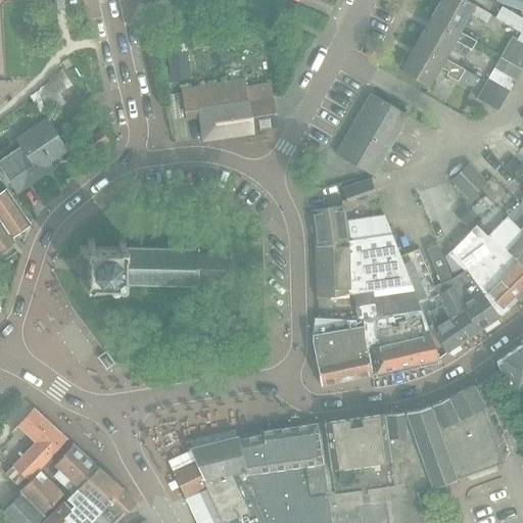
[(439,0),(431,16),(460,32),(470,12),(485,21),(490,14),(465,0),(439,0)]
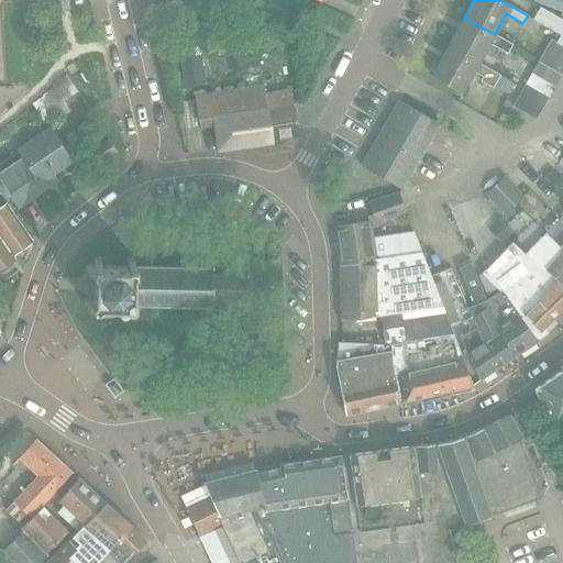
[(532,19),(561,35),(562,31),(562,30),(562,19),(540,6),(532,19)]
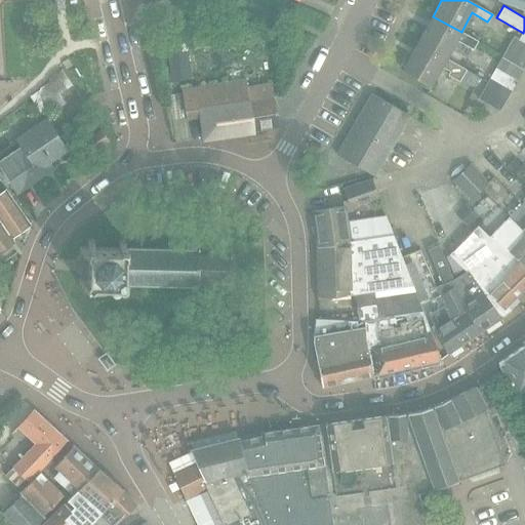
[(461,32),(433,16),(417,43),(445,58),(445,57),(456,39),(472,48),(477,40),(461,32)]
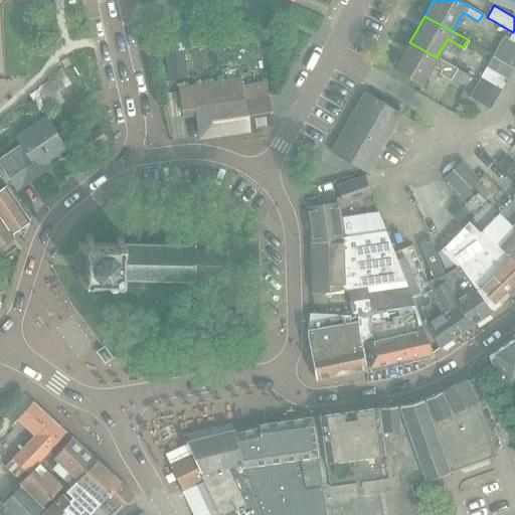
[(503,35),(497,45),(514,55),(514,41),(509,38),(503,35)]
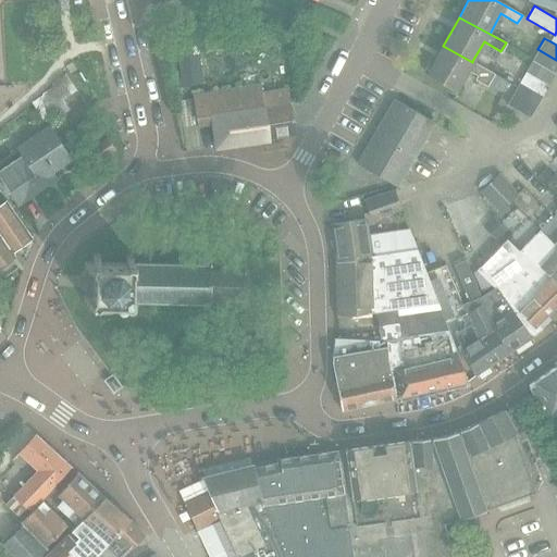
[(472,62),(443,46),(426,74),(457,90),(468,71),(478,76),(475,79),(487,86),(494,74),(472,61),(472,62)]
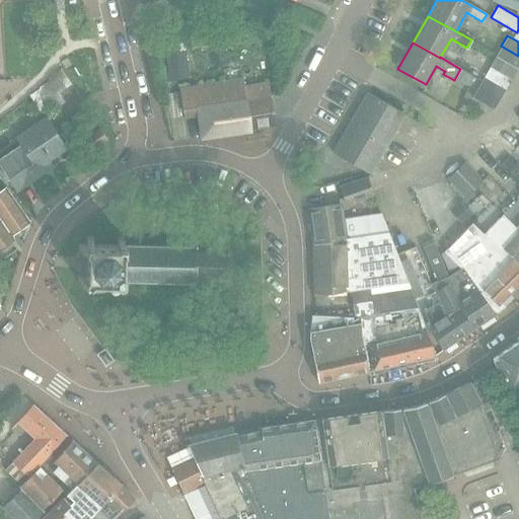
[(518,56),(501,46),(495,57),(516,69),(518,64),(518,56)]
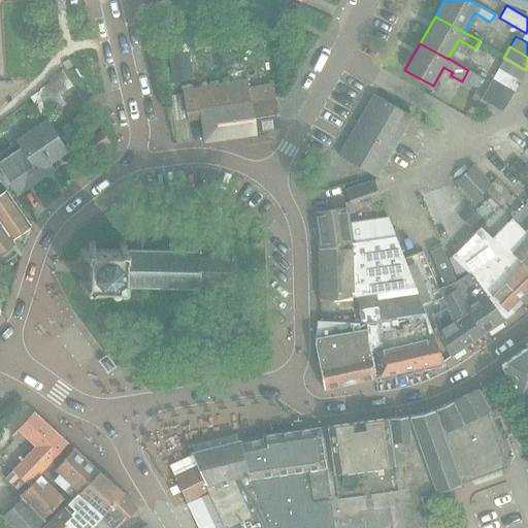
[(525,70),(503,58),(498,68),(520,80),(525,70)]
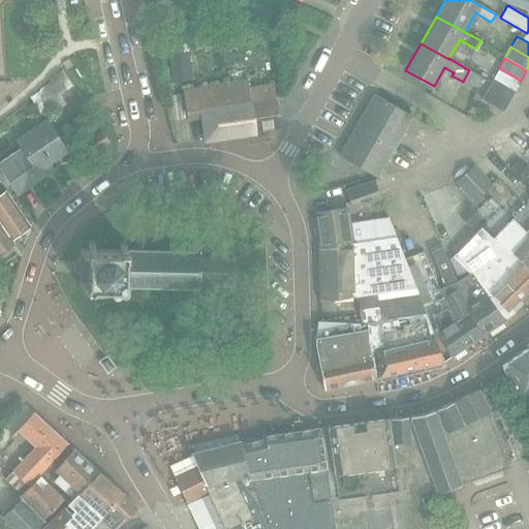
[(515,91),(521,81),(499,68),(493,79),(515,91)]
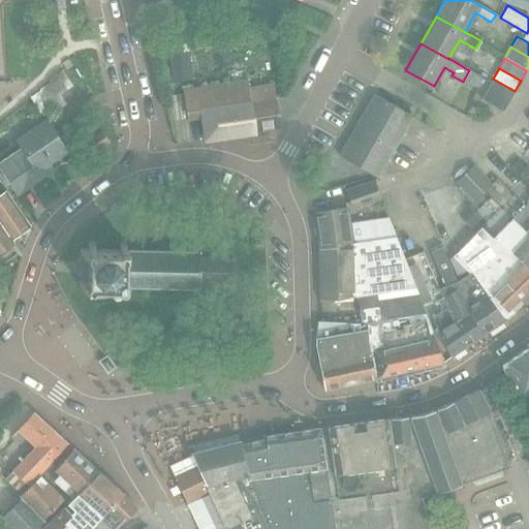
[(515,91),(493,79),(481,99),(503,112),(515,91)]
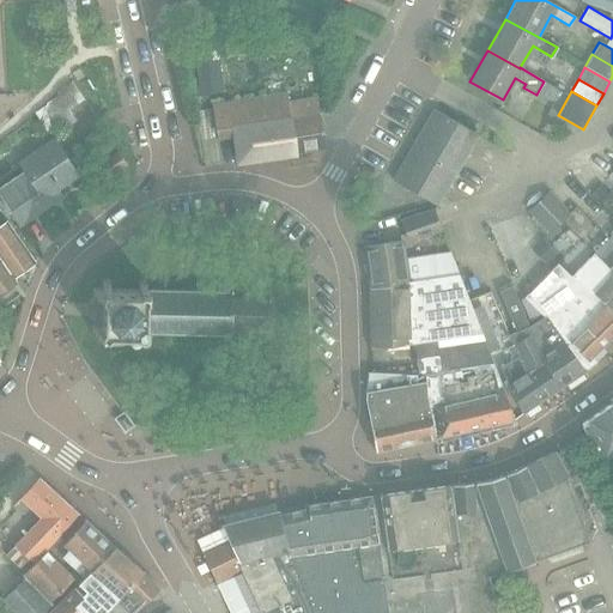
[(235,137),(238,162),(325,147),(317,97),(289,101),(287,93),(212,104),(217,139),(235,137)]
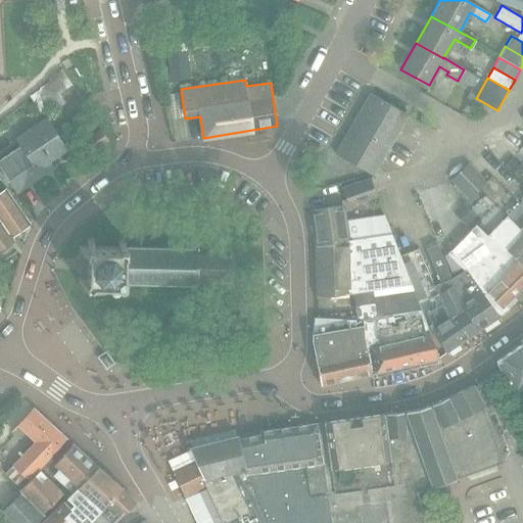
[(370,93),(335,154),(366,172),(400,110),(370,93)]
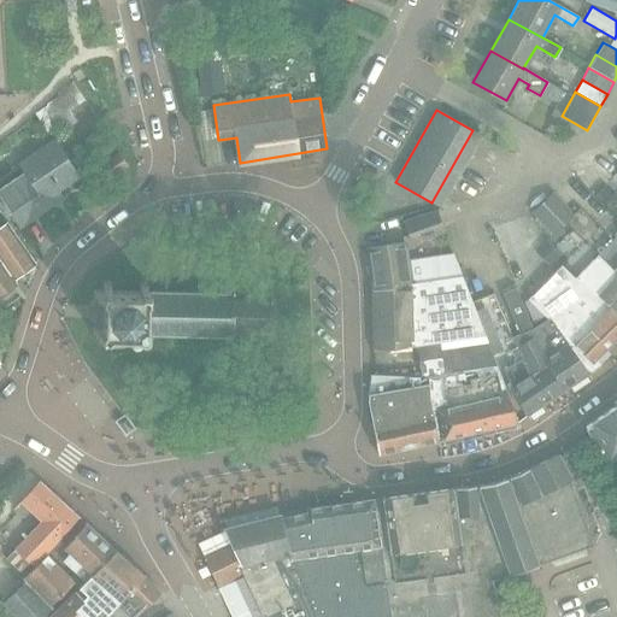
[(45,198),(77,176),(53,141),(21,164),(22,164),(0,178),(0,195),(21,225),(50,205),(45,198)]
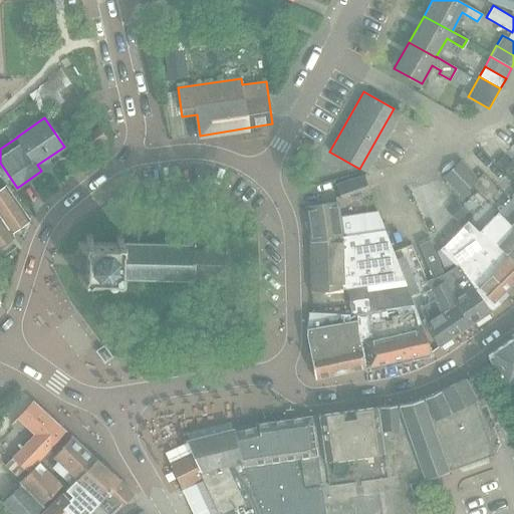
[(94,146),(105,138),(98,127),(87,136),(94,146)]
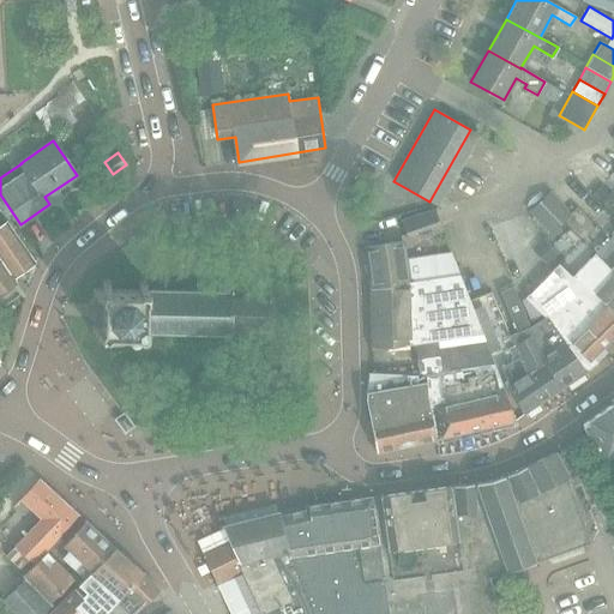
[(551,192),(529,211),(549,233),(570,212),(551,192)]
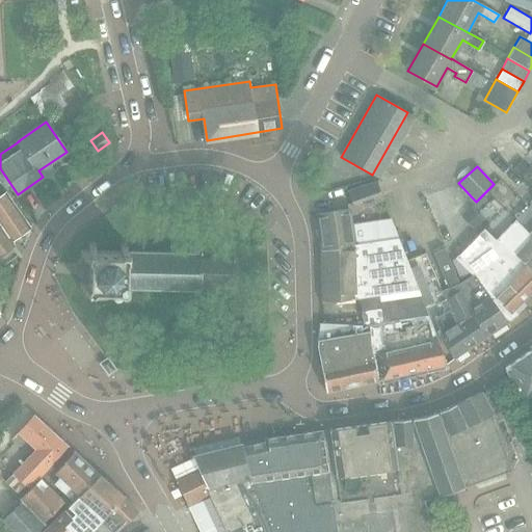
[(353,205),(379,195),(375,182),(348,191),(353,205)]
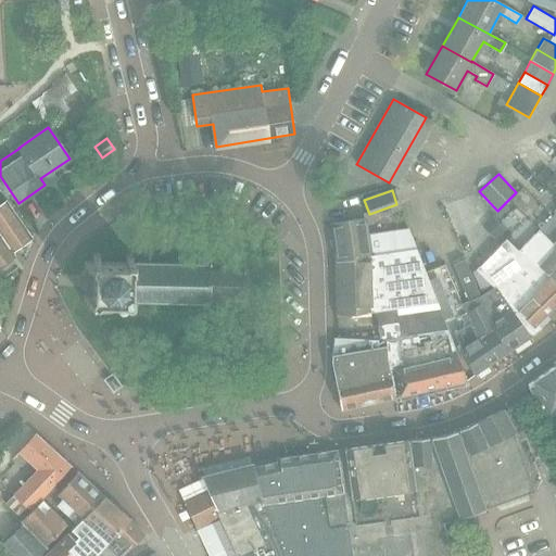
[(0,204),(0,234),(12,250),(30,237),(5,201),(0,204)]
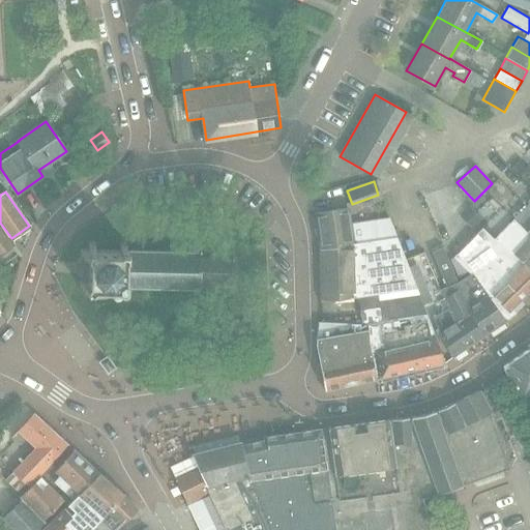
[(529,235),(529,201),(512,218),(529,235)]
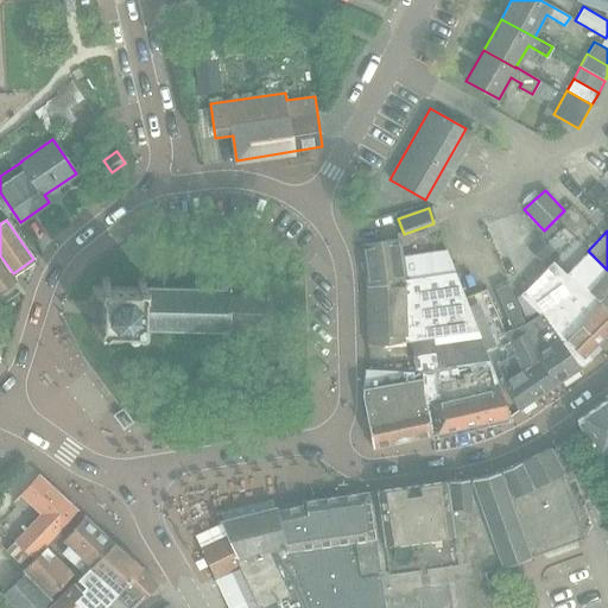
[(476,330),(468,308),(454,272),(404,279),(398,239),(362,244),(369,283),(367,284),(371,344),(387,343),(411,340),(476,330)]
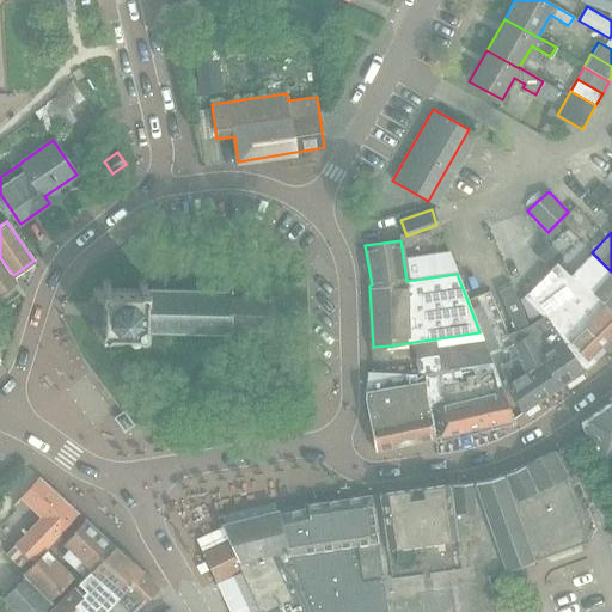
[(13,275),(0,257),(0,292),(17,280),(13,275)]
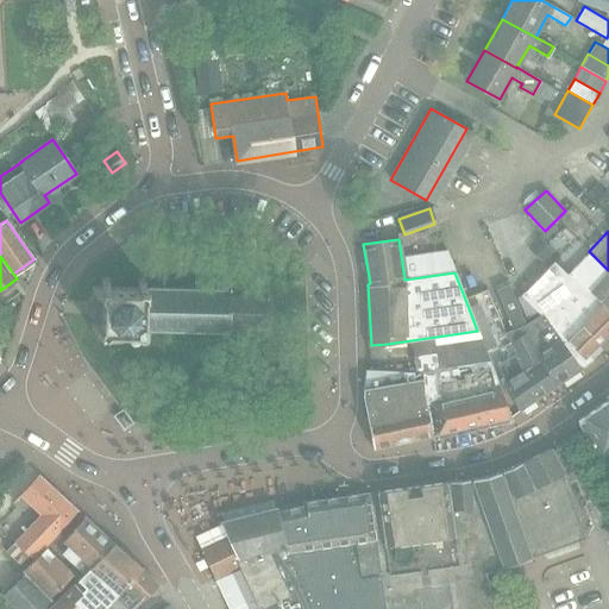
[(553,262),(520,296),(540,315),(542,313),(547,320),(560,307),(562,306),(583,327),(600,345),(608,334),(608,311),(590,292),(588,295),(553,262)]
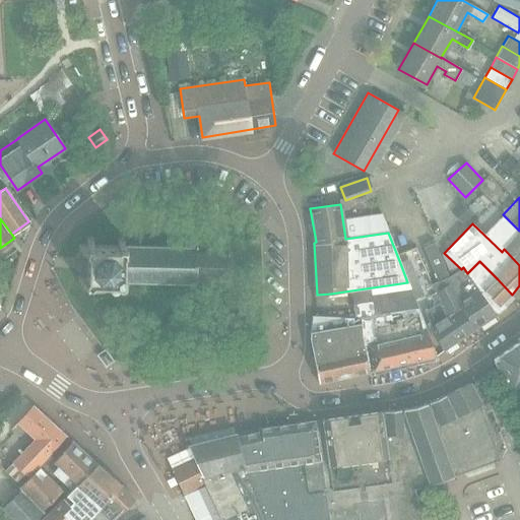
[(519,231),(504,249),(519,265),(519,231)]
